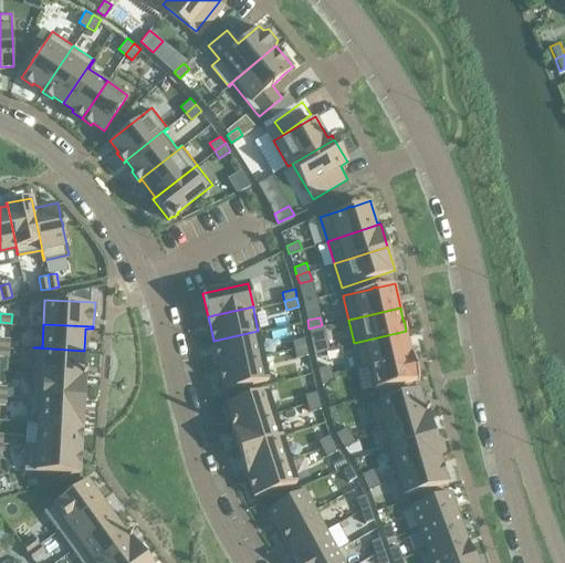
[(322,325),(309,329),(311,337),(324,334),(322,325)]
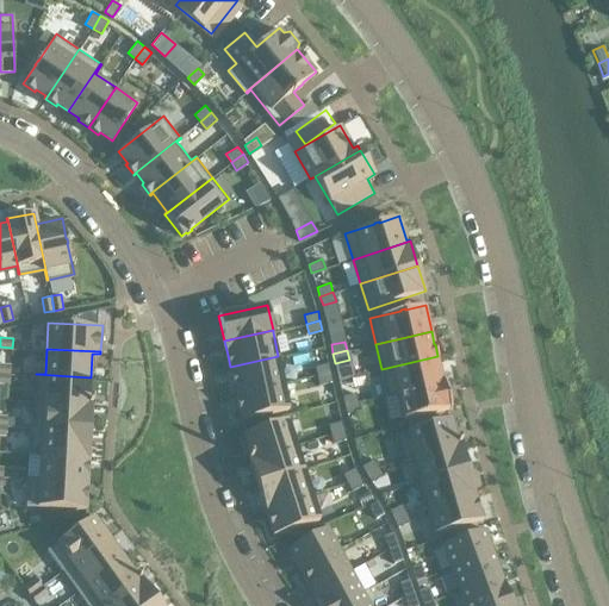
[(278,356),(230,367),(236,392),(284,381),(278,356)]
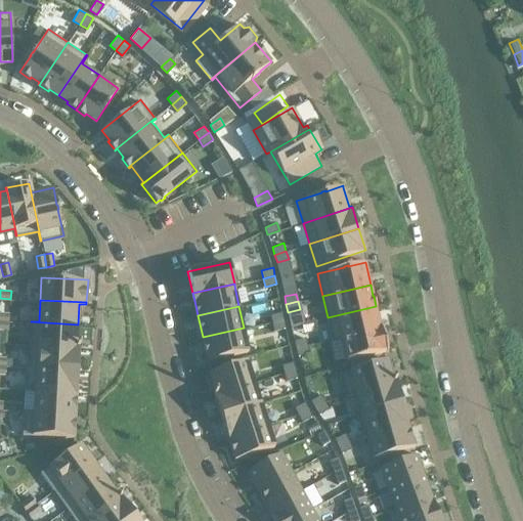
[(376,306),(328,317),(331,328),(333,340),(342,338),(383,329),(383,327),(380,327),(376,308),(377,307),(376,306)]
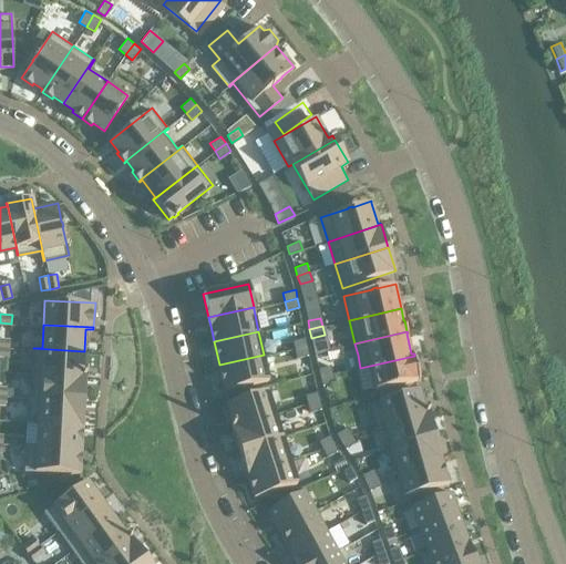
[(0,337),(0,347),(10,348),(10,339),(0,337)]
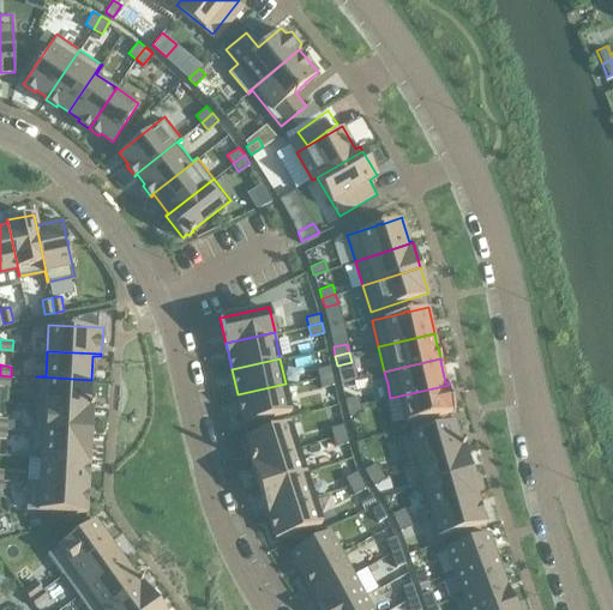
[(331,364),(317,367),(319,376),(334,374),(331,364)]
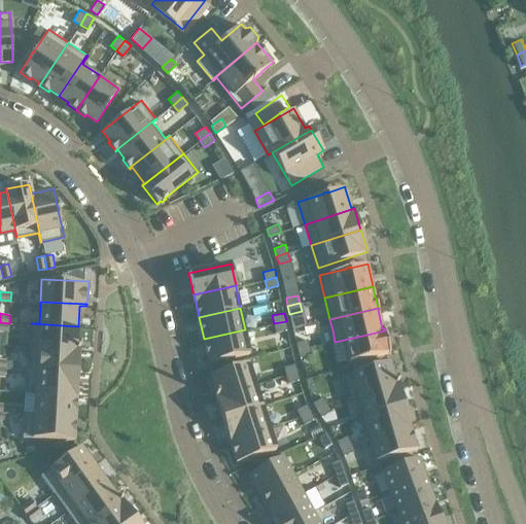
[(286,321),(274,323),(276,332),(287,328),(286,321)]
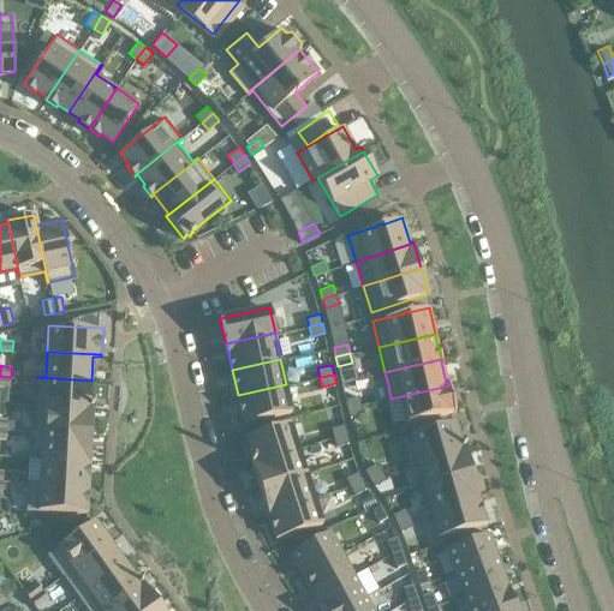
[(0,376),(0,385),(10,387),(11,377),(0,376)]
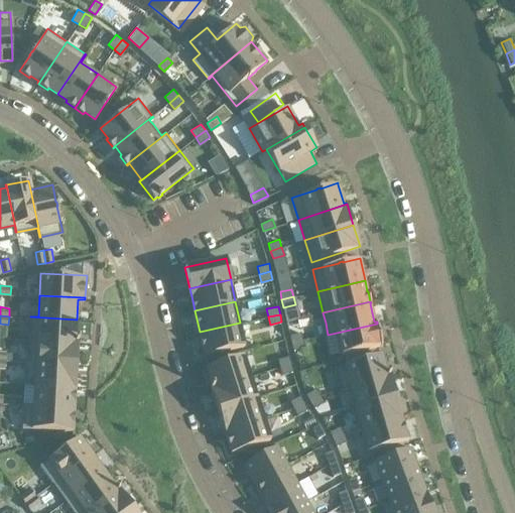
[(30,316),(29,339),(78,342),(79,338),(76,338),(77,319),(30,316)]
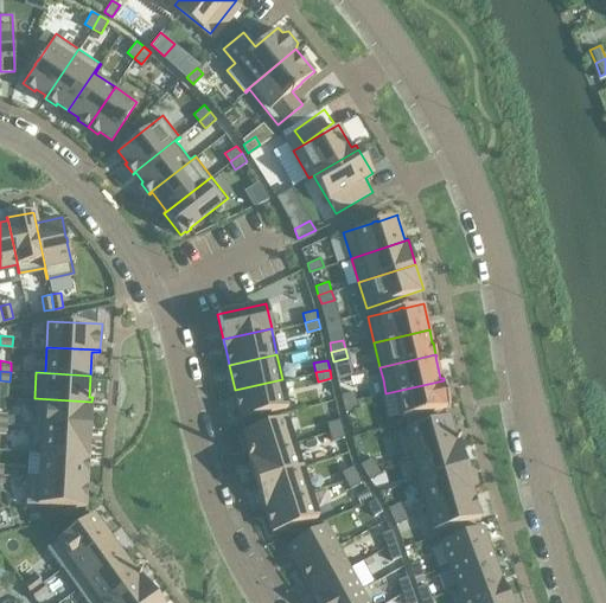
[(282,379),(235,390),(241,416),(288,405),(282,379)]
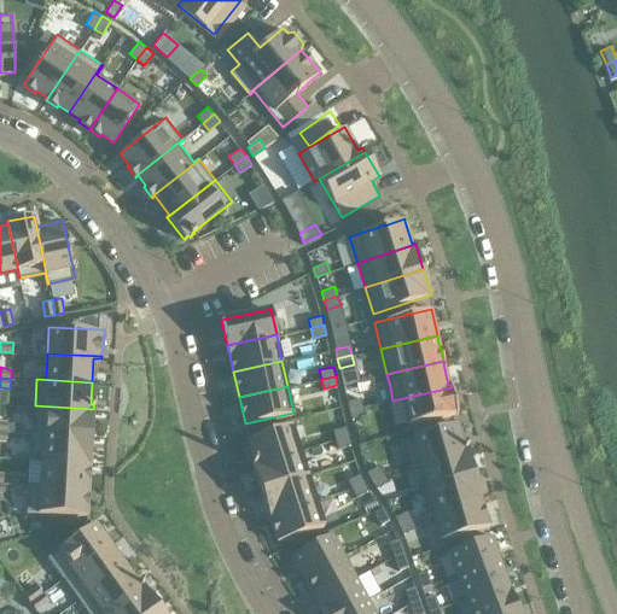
[(452,387),(403,398),(409,424),(458,413),(452,387)]
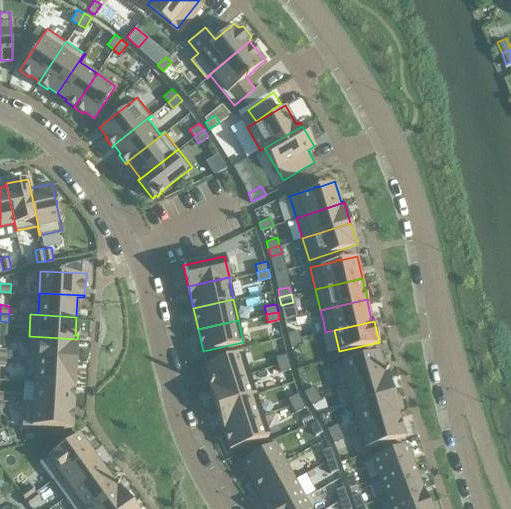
[(299,329),(287,332),(289,339),(301,337),(299,329)]
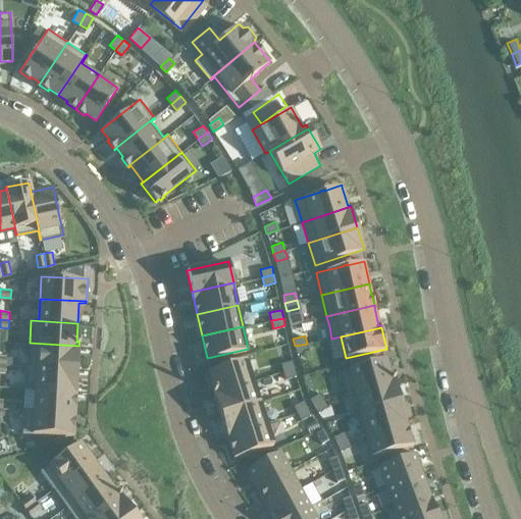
[(27,364),(27,365),(77,368),(79,346),(30,343),(29,364),(27,364)]
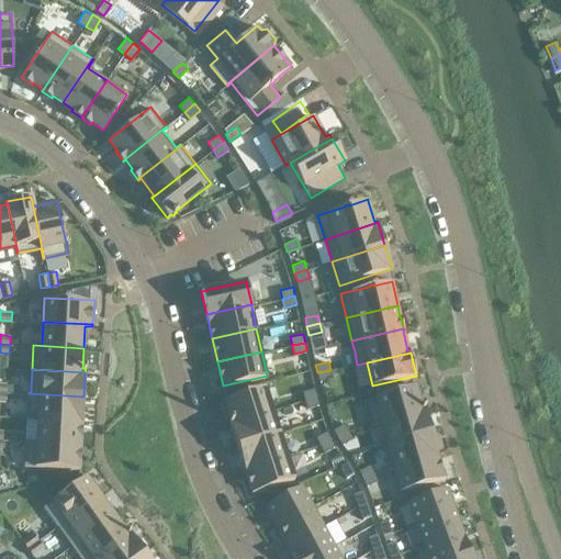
[(331,370),(317,372),(320,381),(333,378),(331,370)]
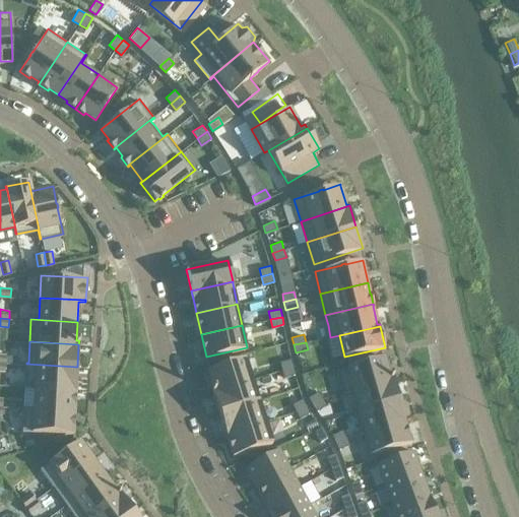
[(346,367),(337,370),(343,391),(393,377),(392,374),(389,375),(385,358),(384,356),(346,367)]
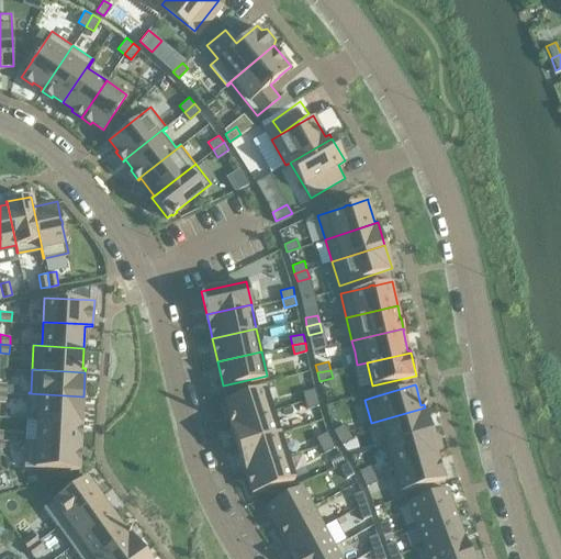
[(265,386),(225,399),(232,418),(228,418),(231,423),(272,410),(265,386)]
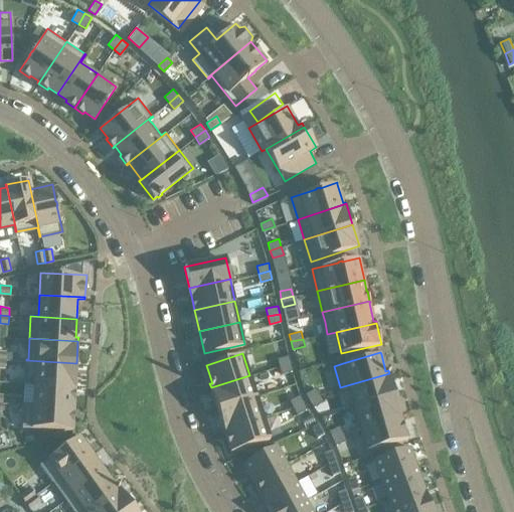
[(289,354),(278,357),(280,365),(291,362),(289,354)]
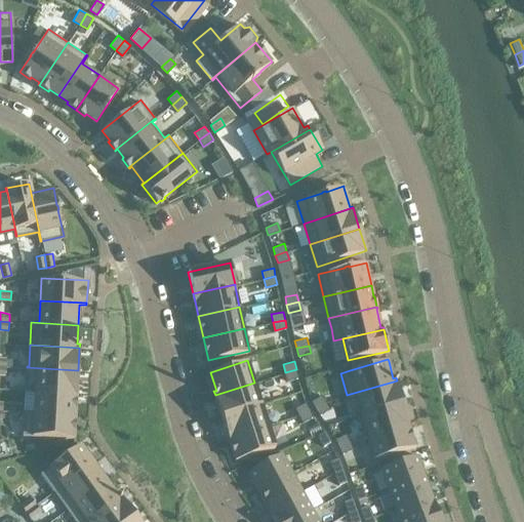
[(27,367),(25,390),(77,392),(78,370),(27,367)]
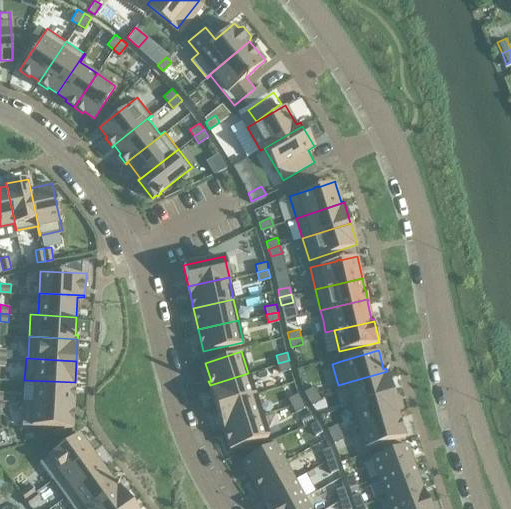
[(289,360),(278,363),(280,371),(291,368),(289,360)]
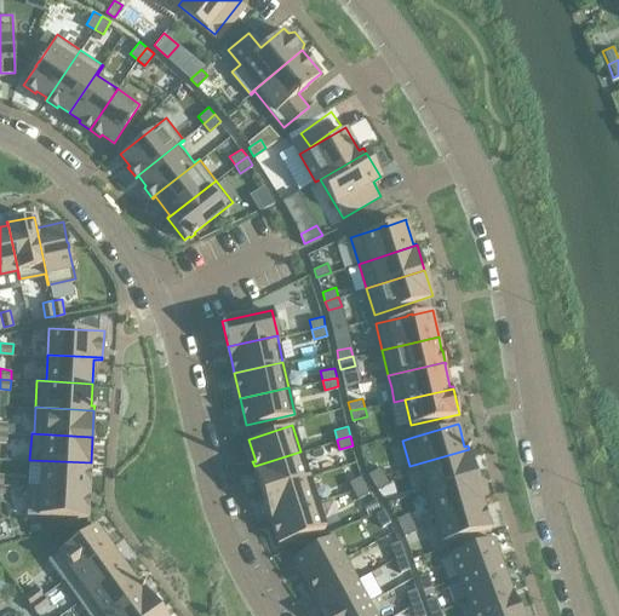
[(469,449),(410,466),(410,467),(422,465),(428,488),(422,489),(423,490),(476,475),(469,449)]
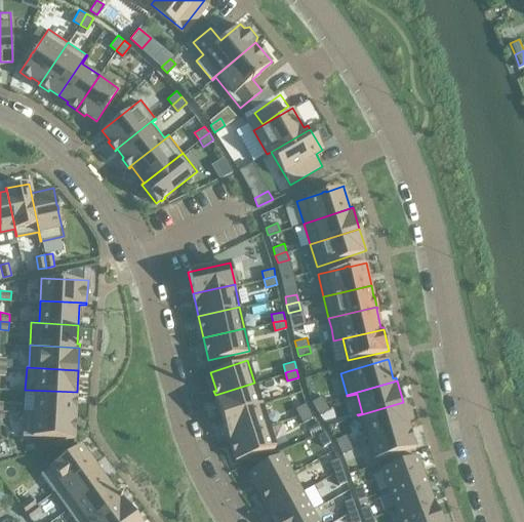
[(254,383),(215,395),(222,416),(262,403),(254,383)]
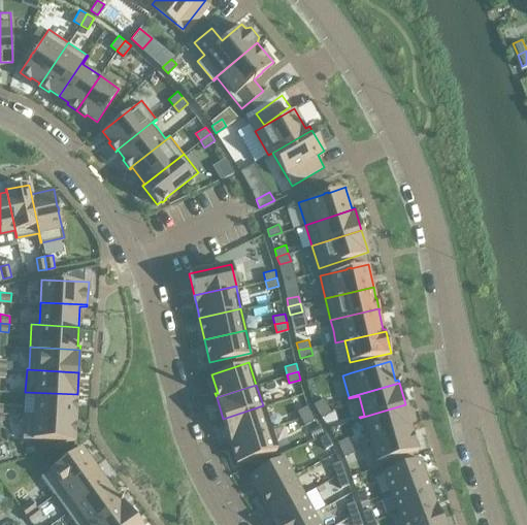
[(24,413),(24,414),(76,417),(77,394),(25,392),(25,393),(35,393),(34,414),(24,413)]
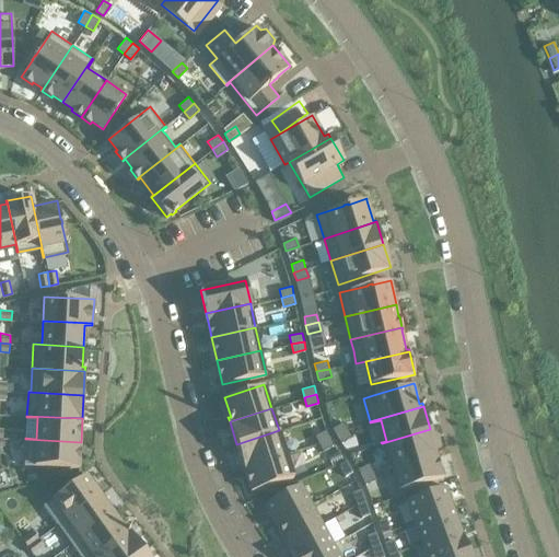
[(344,420),(332,428),(337,436),(348,428),(344,420)]
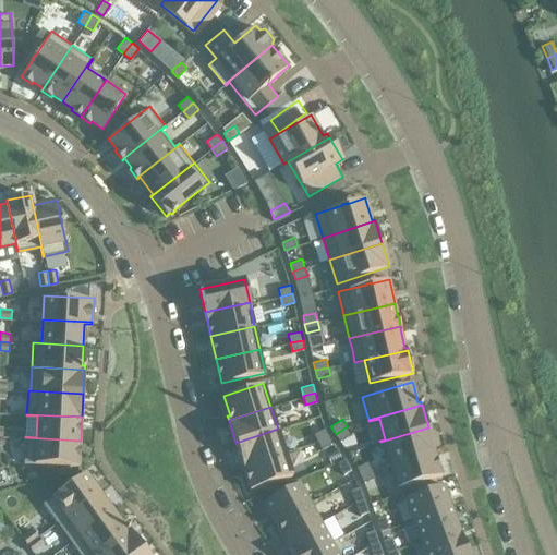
[(347,426),(336,434),(340,441),(351,434),(347,426)]
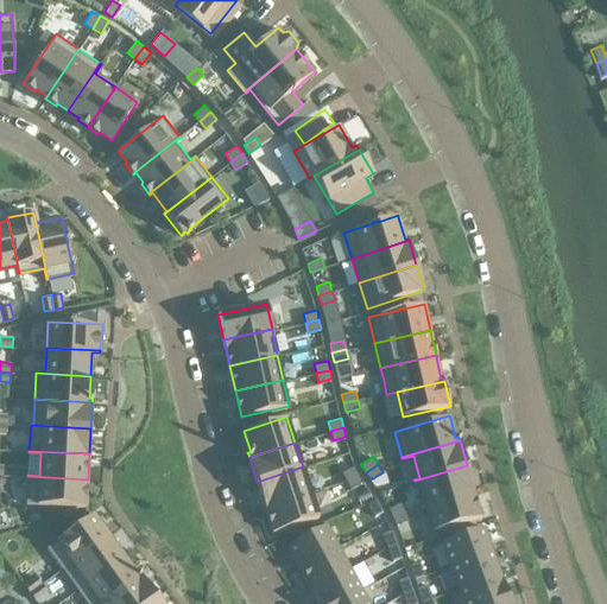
[(355,465),(342,471),(346,479),(359,474),(355,465)]
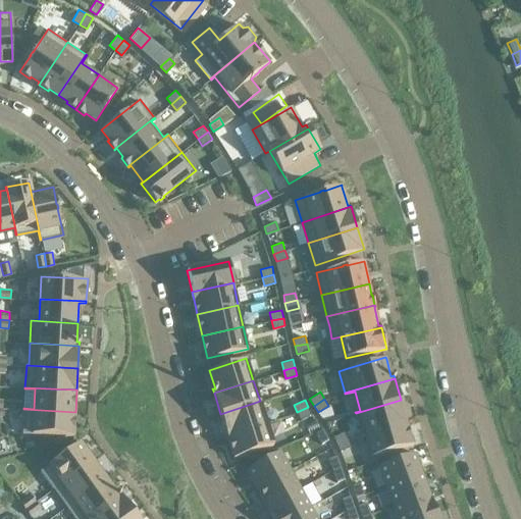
[(401,400),(356,413),(362,434),(407,422),(401,400)]
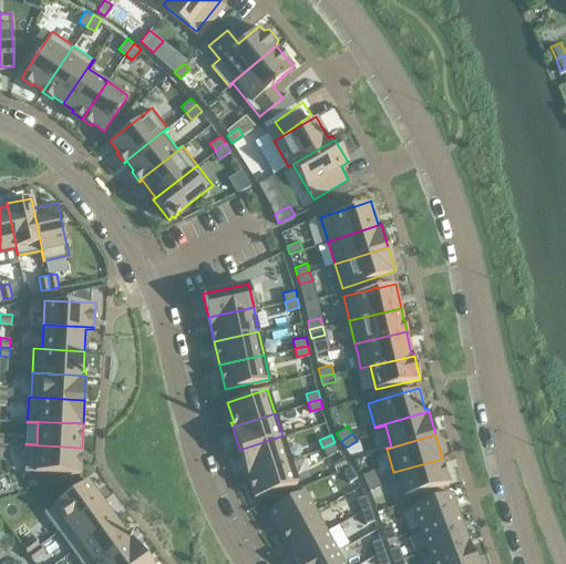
[(283,436),(239,450),(247,472),(289,459),(283,436)]
